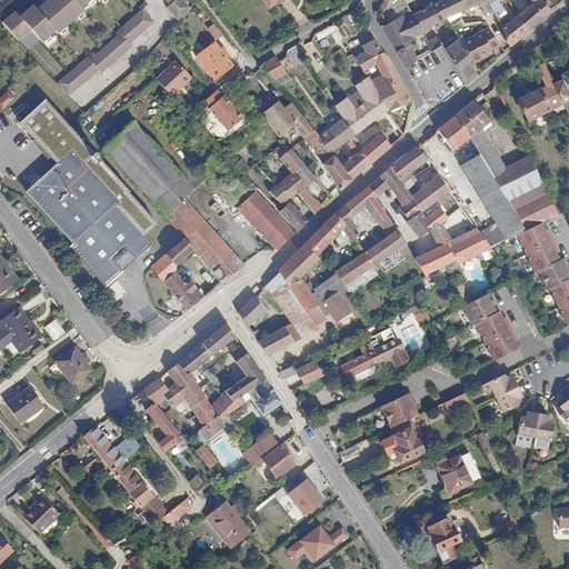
[(43,0),(40,3),(37,0),(19,16),(15,11),(1,22),(17,39),(30,29),(40,41),(53,30),(56,32),(82,10),(80,8),(89,0),(97,0),(98,1),(99,0),(43,0)]
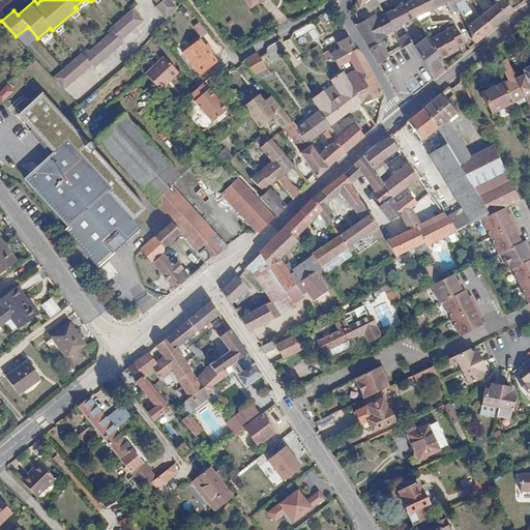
[(155,7),(167,21),(177,9),(172,4),(169,0),(152,0),(156,5),(155,7)]
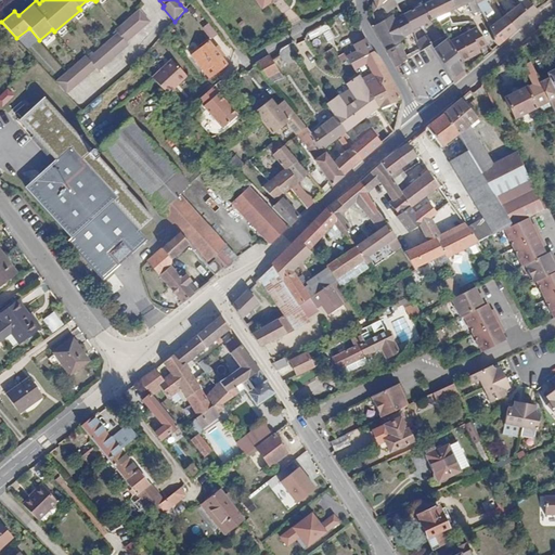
[(410,30),(399,14),(397,15),(394,12),(402,8),(398,1),(397,0),(388,0),(382,5),(386,13),(388,12),(392,17),(375,25),(372,28),(396,67),(407,61),(397,44),(398,41),(402,38),(411,33),(410,30)]
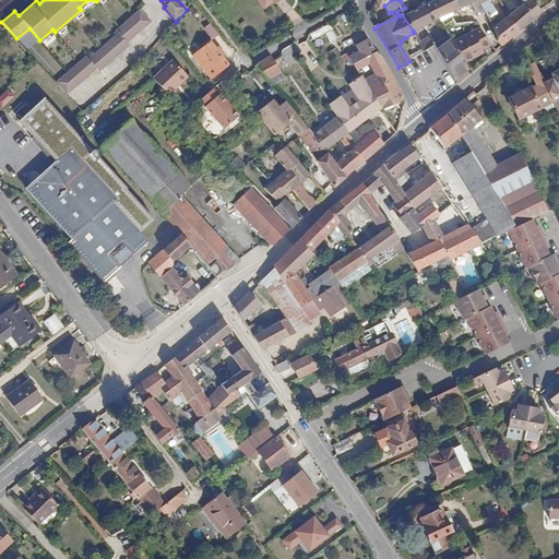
[(430,0),(429,1),(425,3),(424,3),(432,21),(436,19),(439,18),(440,20),(442,24),(452,19),(449,12),(468,2),(475,13),(483,9),(477,0),(430,0)]
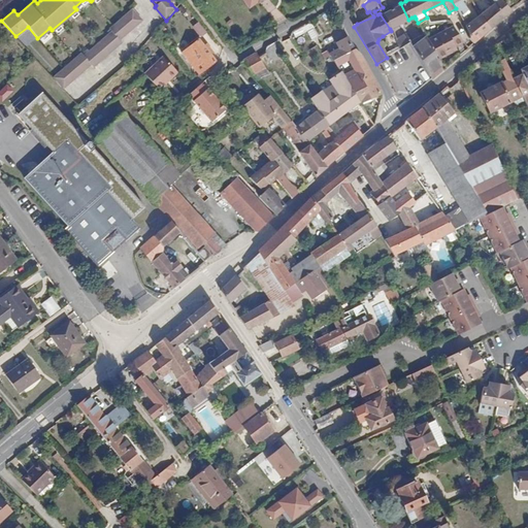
[(461,0),(451,0),(456,8),(459,14),(466,10),(461,0)]
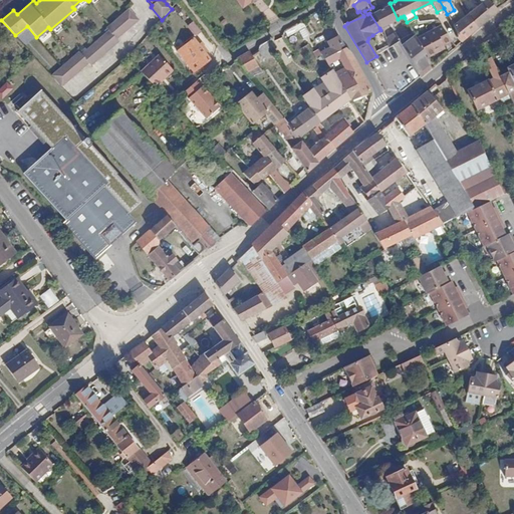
[(480,5),(467,13),(476,29),(498,11),(490,0),(481,0),(483,2),(480,5)]
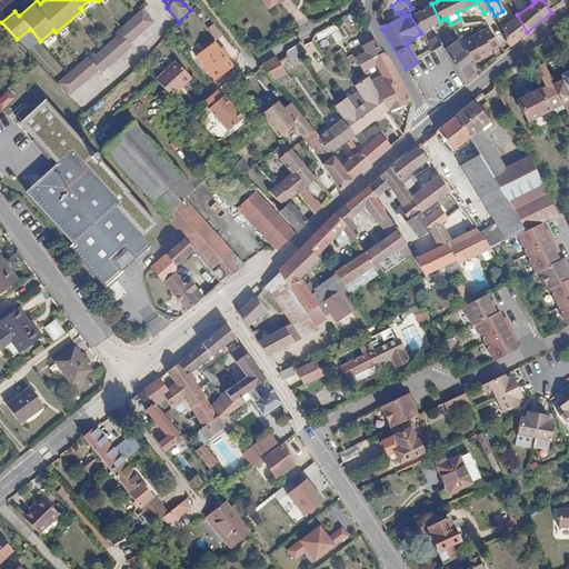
[(440,21),(431,3),(415,11),(409,15),(420,31),(440,21)]
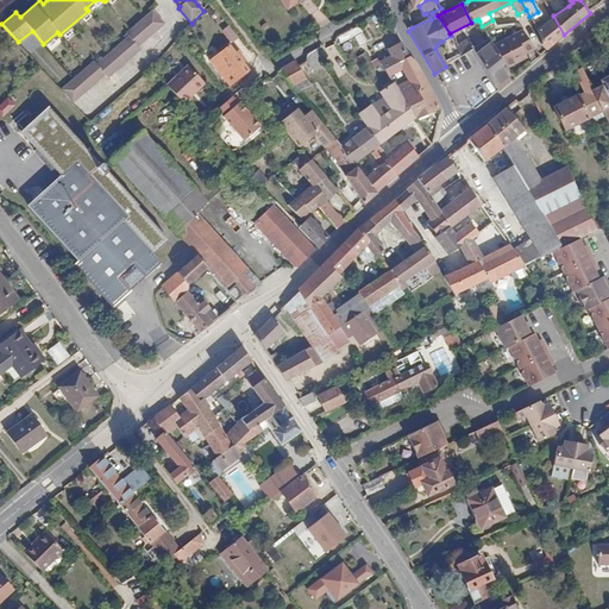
[(93,62),(60,90),(70,102),(104,74),(106,77),(138,50),(136,46),(161,24),(150,11),(124,33),(127,37),(95,64),(93,62)]
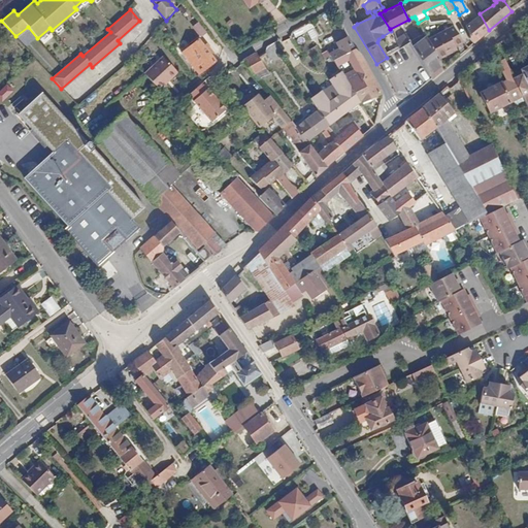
[(472,43),(489,30),(480,13),(465,25),(469,32),(468,38),(472,43)]
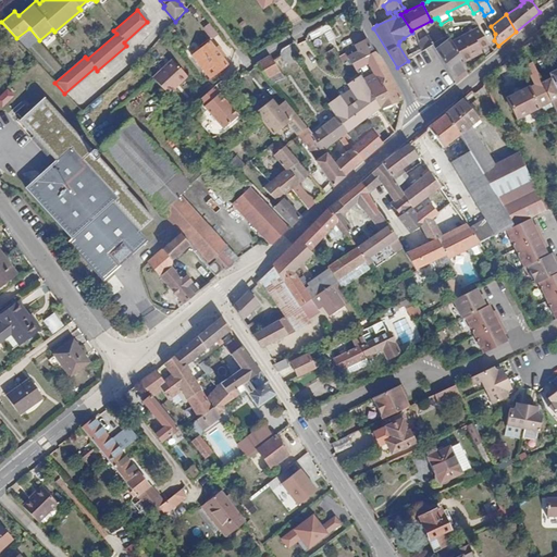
[(468,53),(479,48),(487,42),(478,25),(449,40),(461,61),(469,57),(468,53)]
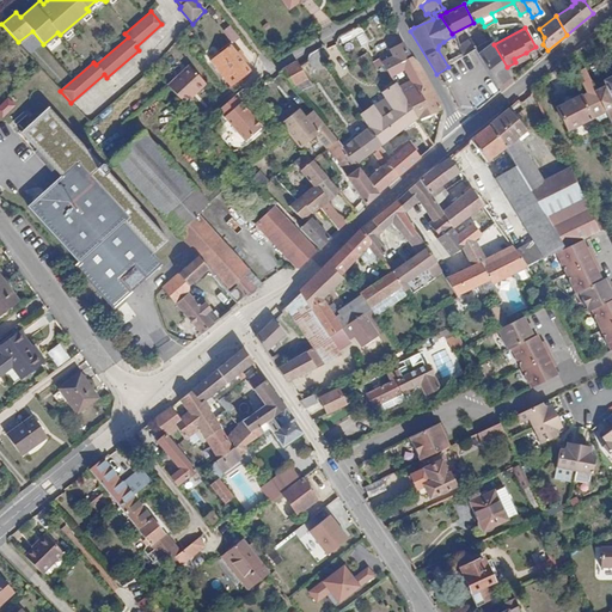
[(466,34),(456,40),(464,54),(465,56),(476,50),(466,34)]
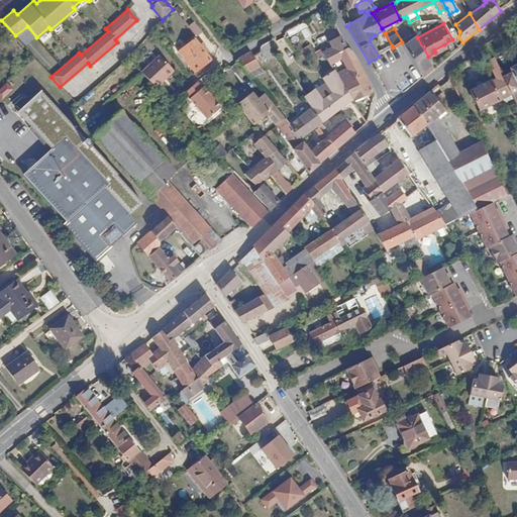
[(392,45),(385,33),(383,30),(375,35),(383,50),(384,49),(392,45)]
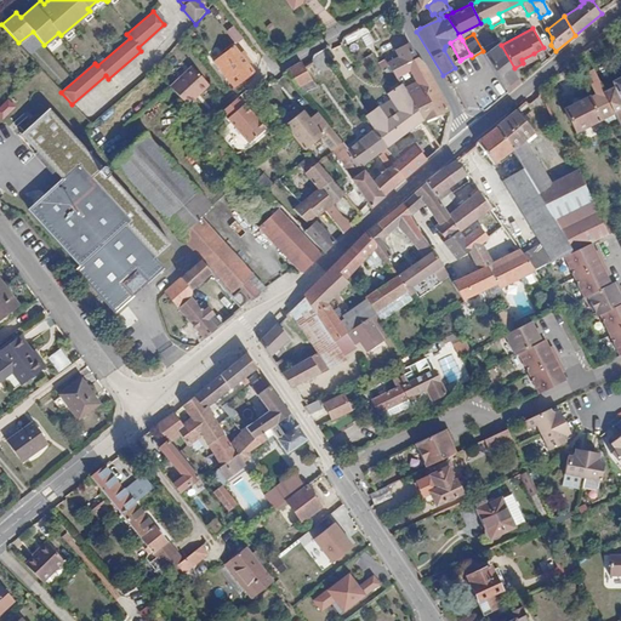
[(406,64),(416,58),(408,44),(396,50),(397,52),(398,56),(393,60),(387,62),(388,64),(393,73),(406,64)]
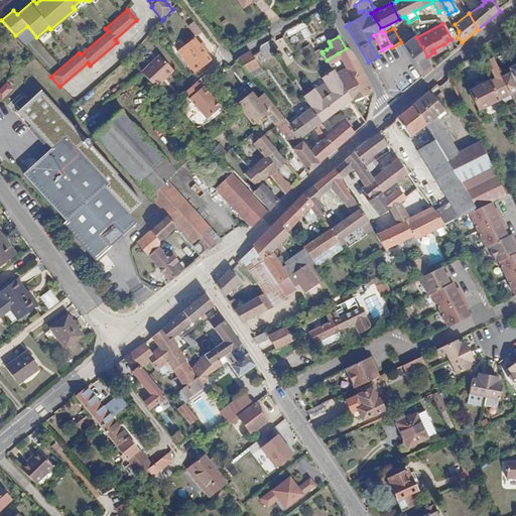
[(430,62),(427,56),(416,37),(403,44),(408,56),(409,57),(418,72),(430,62)]
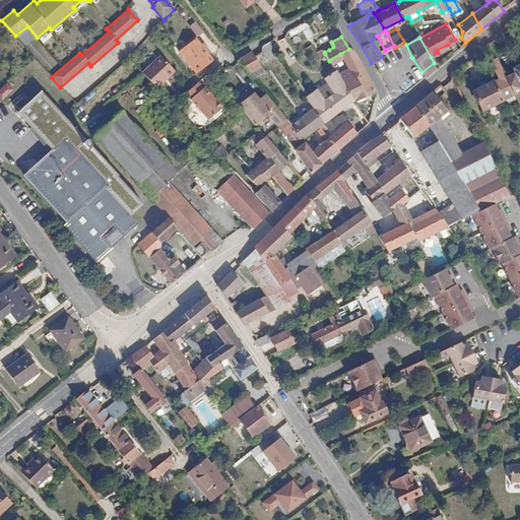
[(186,47),(202,67),(211,60),(207,55),(209,53),(201,44),(199,45),(194,40),(186,47)]
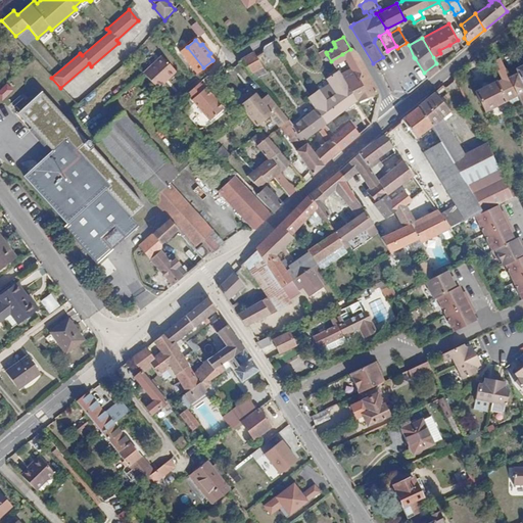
[(407,43),(397,48),(396,49),(405,63),(414,57),(409,45),(407,43)]
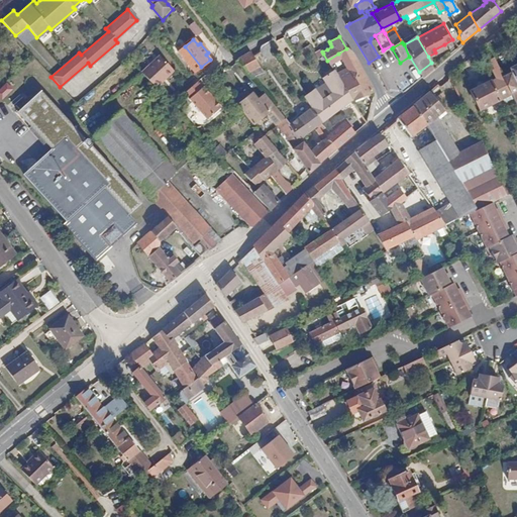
[(434,49),(435,53),(445,47),(444,44),(434,49)]
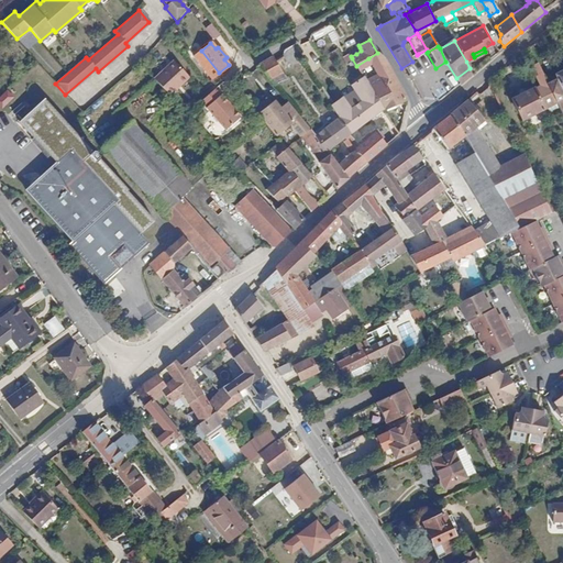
[(427,50),(418,54),(440,88),(456,78),(446,63),(445,62),(435,68),(427,53),(428,52),(427,50)]
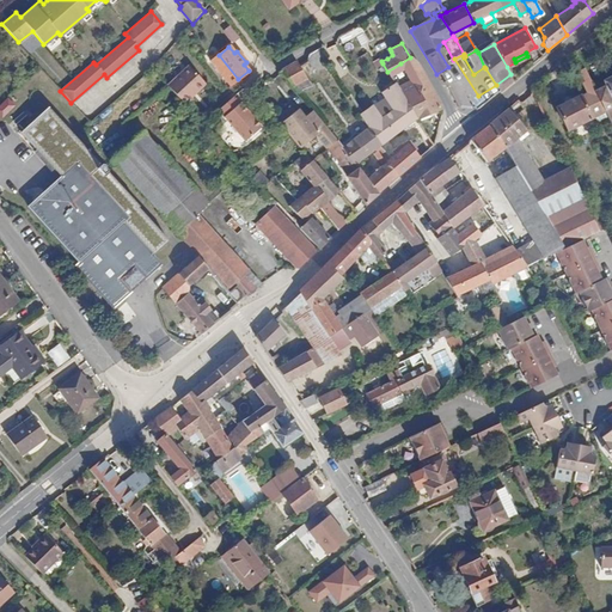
[(407,73),(418,67),(417,65),(411,56),(410,57),(401,63),(407,73)]
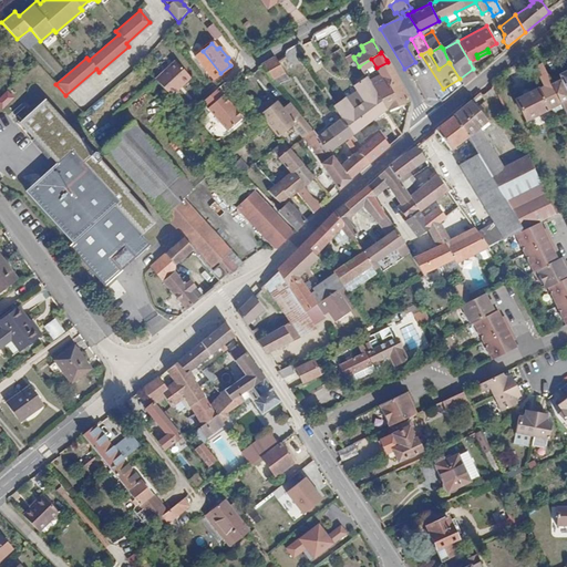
[(352,53),(344,58),(348,63),(354,59),(353,57),(352,53)]
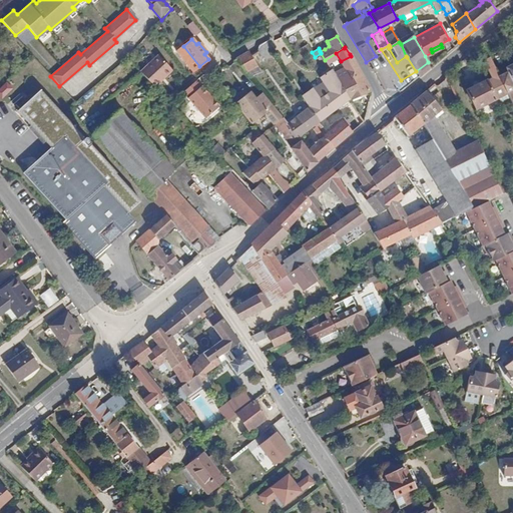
[(155,52),(137,69),(140,72),(151,84),(157,79),(156,77),(160,74),(161,75),(169,67),(155,52)]
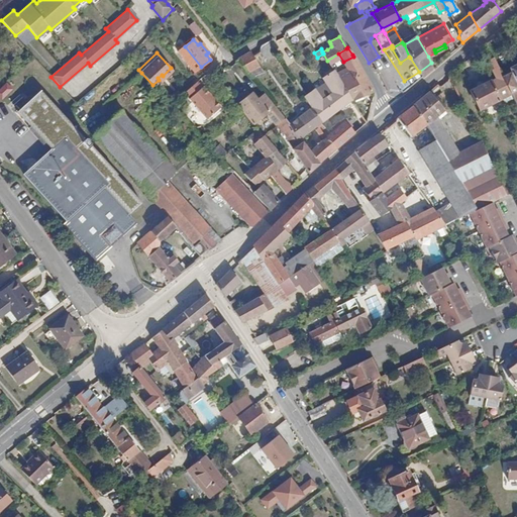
[(236,61),(254,83),(266,74),(259,67),(252,56),(250,53),(236,61)]
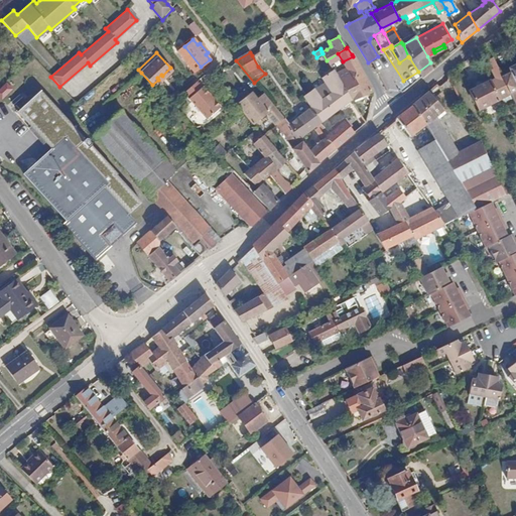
[(340,82),(351,101),(372,91),(354,56),(353,56),(343,61),(350,76),(340,82)]
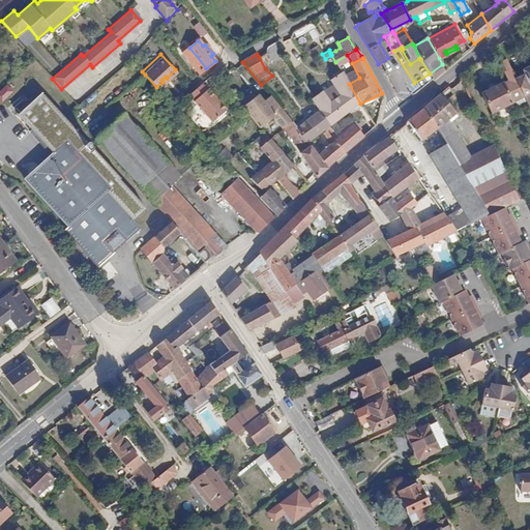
[(490,112),(525,95),(517,79),(505,59),(499,62),(508,82),(504,85),(503,84),(481,95),(490,112)]
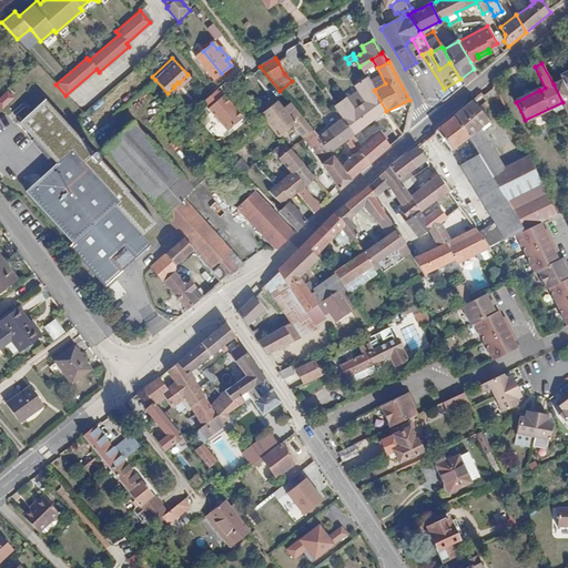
[(561,80),(554,84),(563,102),(567,98),(567,70),(559,75),(561,80)]
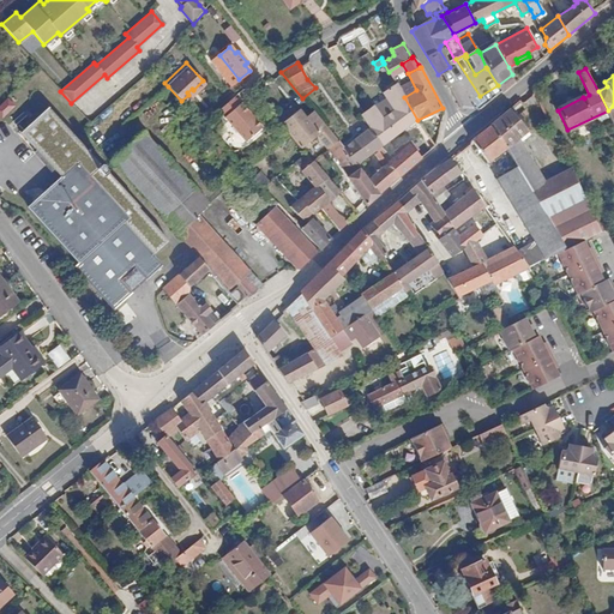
[(369,127),(379,145),(398,176),(435,145),(434,145),(428,136),(411,149),(408,144),(398,151),(392,142),(395,140),(392,137),(417,120),(404,97),(397,85),(395,83),(381,91),(392,108),(380,115),(361,86),(350,94),(361,112),(360,113),(369,127)]
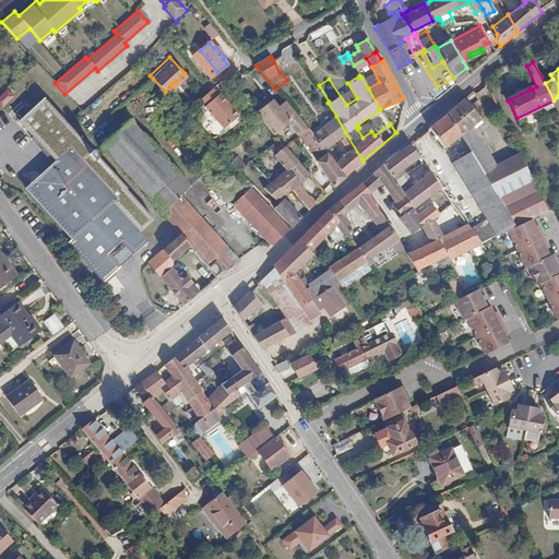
[(16,88),(4,99),(10,105),(22,94),(16,88)]
